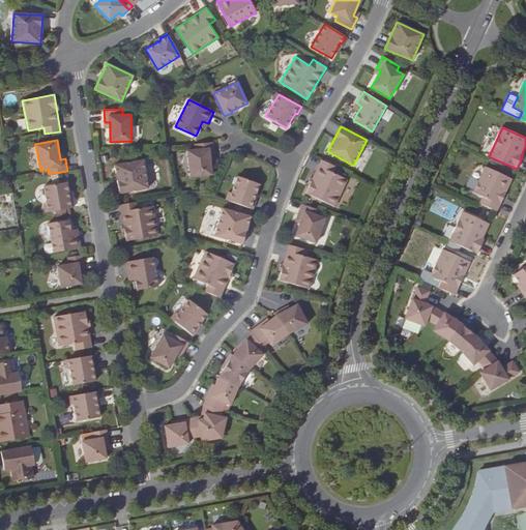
[(213,142),(195,144),(196,149),(187,150),(191,177),(212,175),(210,162),(210,155),(215,155),(213,142)]
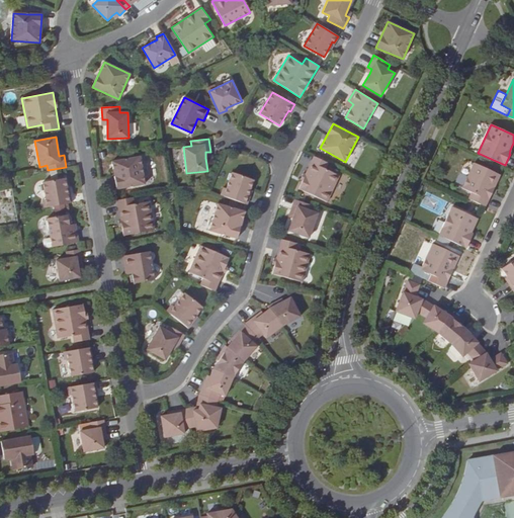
[(329,163),(314,156),(298,189),(327,202),(340,175),(326,169),(329,163)]
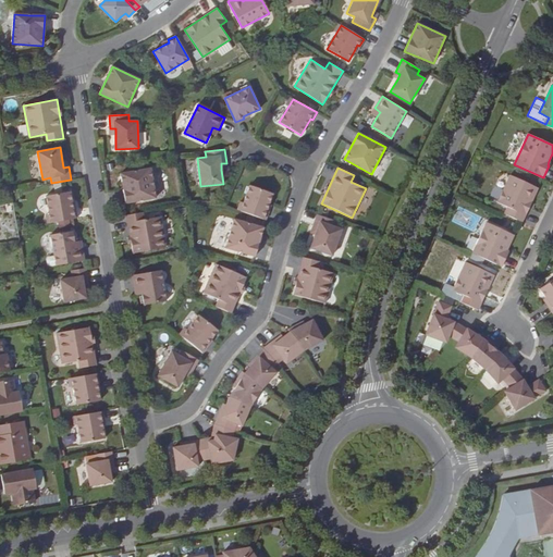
[(150,169),(120,173),(125,203),(156,198),(150,169)]
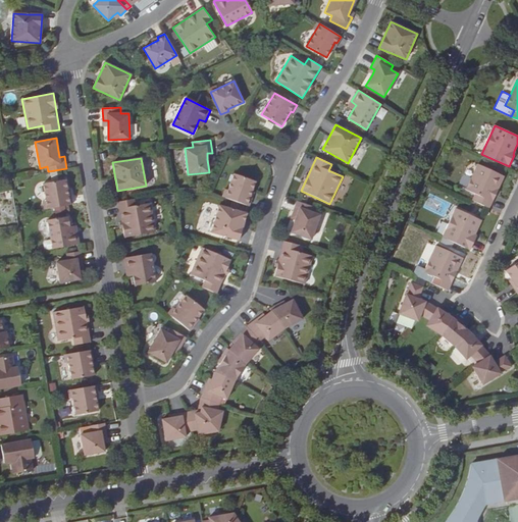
[(476,194),(473,200),(489,208),(496,195),(491,193),(495,188),(499,190),(505,175),(479,163),(466,189),(476,194)]
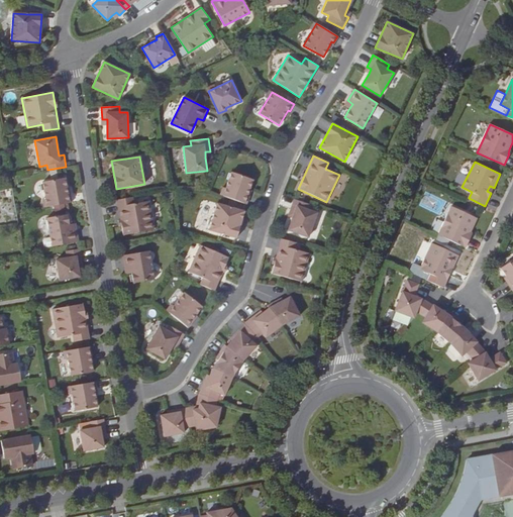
[(223,196),(247,204),(249,196),(247,196),(249,189),(253,179),(232,172),(223,196)]
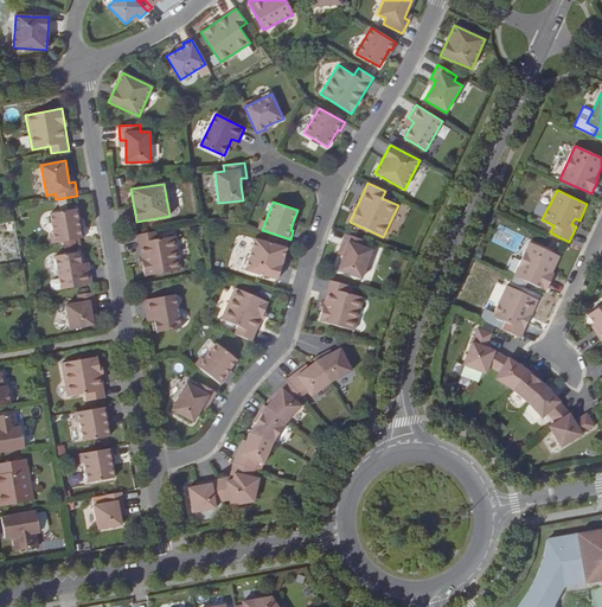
[(56,242),(84,237),(83,228),(79,229),(78,222),(77,209),(50,213),(56,242)]
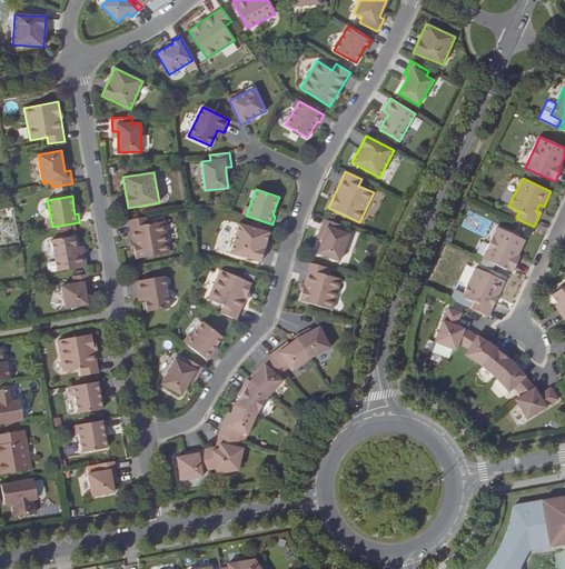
[(147,217),(129,220),(136,259),(170,252),(165,221),(148,225),(147,217)]
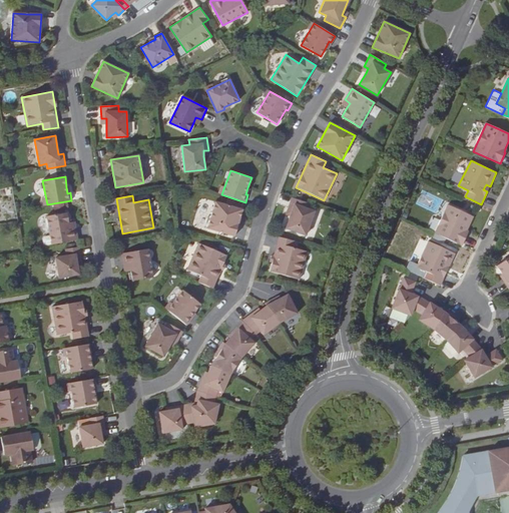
[(308,208),(309,203),(292,197),(288,209),(292,210),(290,215),(286,228),(306,235),(315,211),(308,208)]
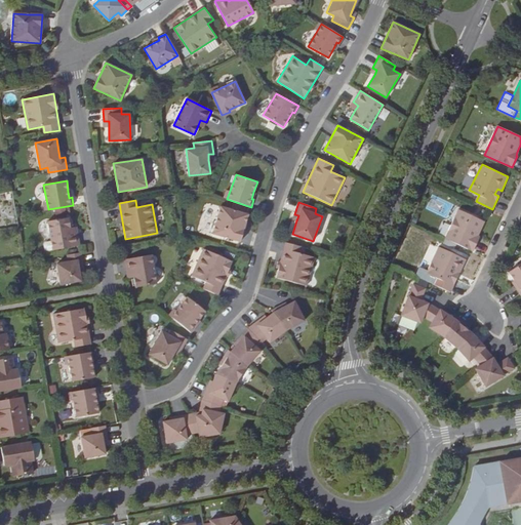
[(248,214),(221,206),(213,233),(240,242),(248,214)]
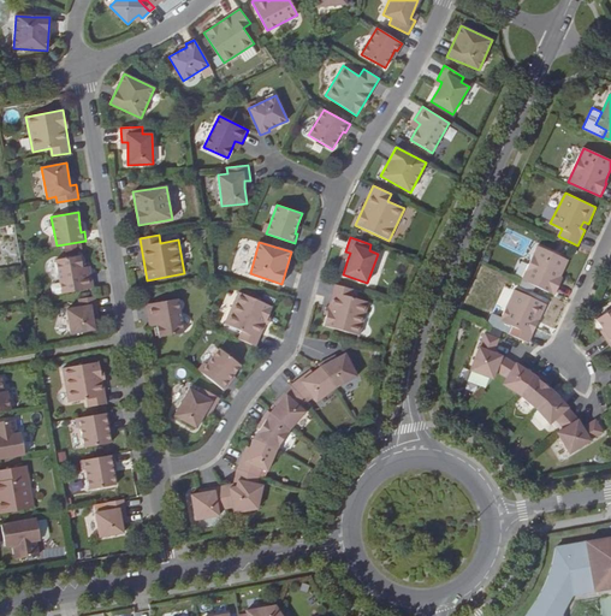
[(538,246),(522,279),(555,294),(562,280),(559,280),(562,276),(569,260),(538,246)]
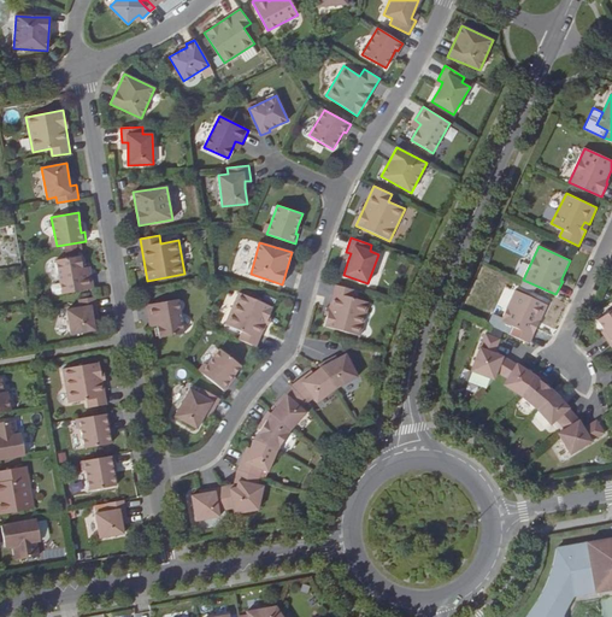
[(57,260),(63,294),(94,288),(92,272),(84,274),(83,268),(81,256),(57,260)]
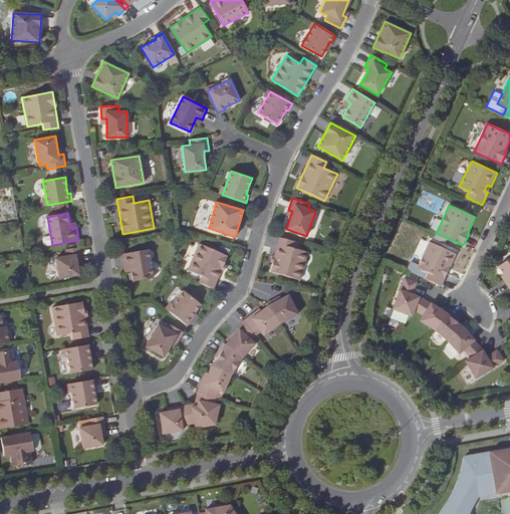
[(293,248),(294,241),(279,237),(270,272),(300,280),(308,251),(293,248)]
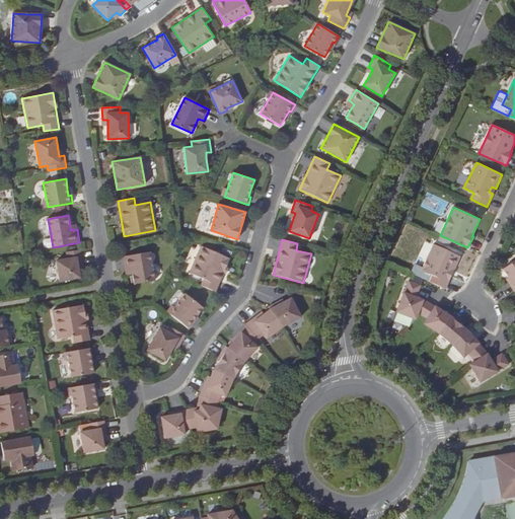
[(432,274),(429,280),(434,282),(446,287),(452,275),(449,273),(451,268),(454,269),(460,255),(435,243),(423,269),(432,274)]
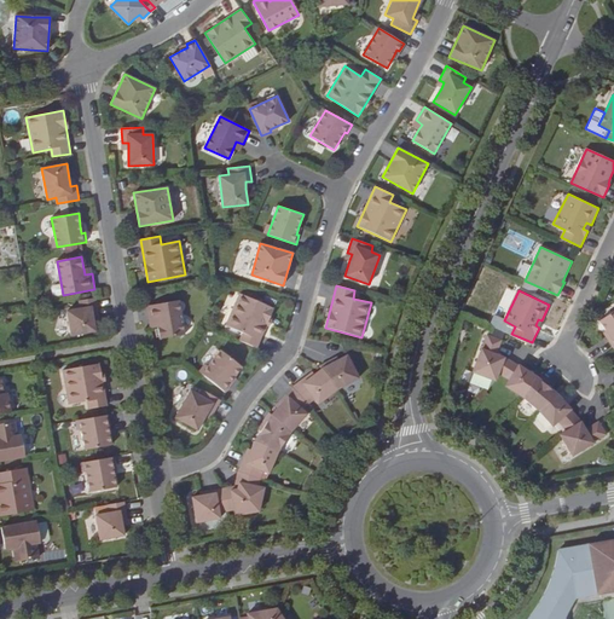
[(243,333),(239,340),(258,347),(274,308),(241,293),(227,324),(243,333)]
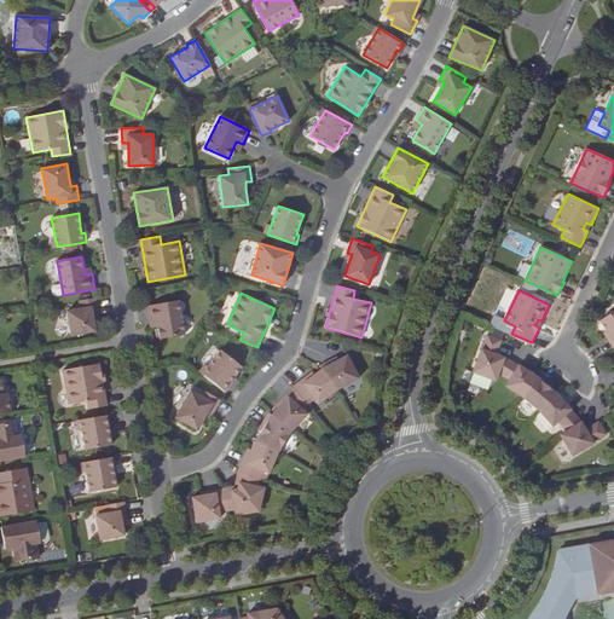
[(80,301),(81,308),(97,306),(96,298),(80,301)]
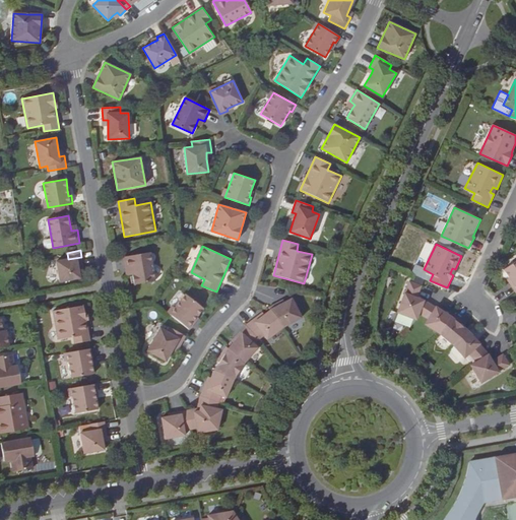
[(132,268),(133,274),(134,284),(155,280),(150,252),(123,257),(126,269),(132,268)]
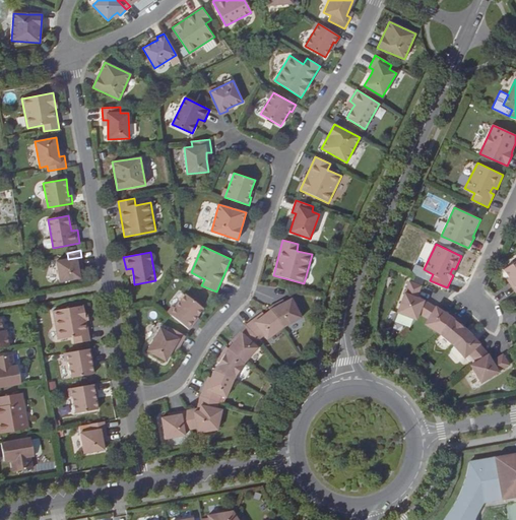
[(81,257),(68,259),(57,261),(60,282),(81,278),(79,270),(79,265),(83,264),(82,256),(81,257)]
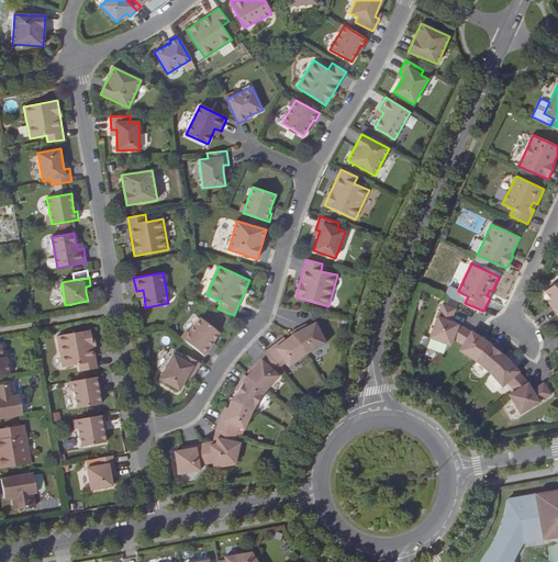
[(557,280),(544,290),(550,299),(556,306),(554,308),(557,314),(557,280)]
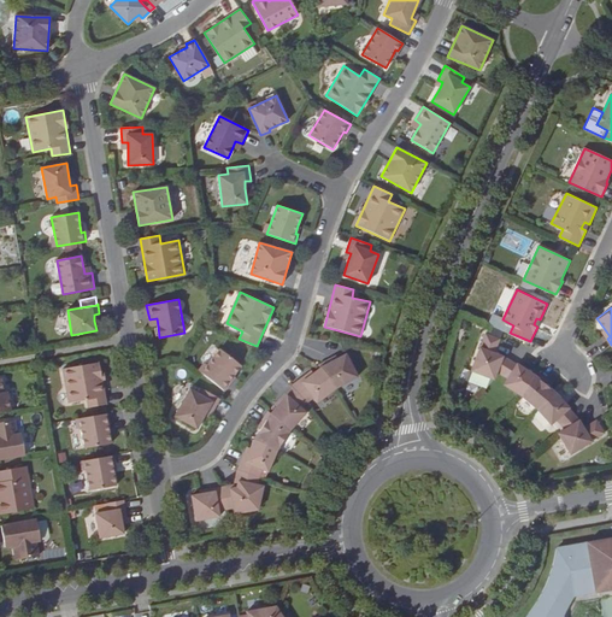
[(471,370),(494,378),(498,371),(502,356),(496,353),(501,339),(487,333),(471,370)]
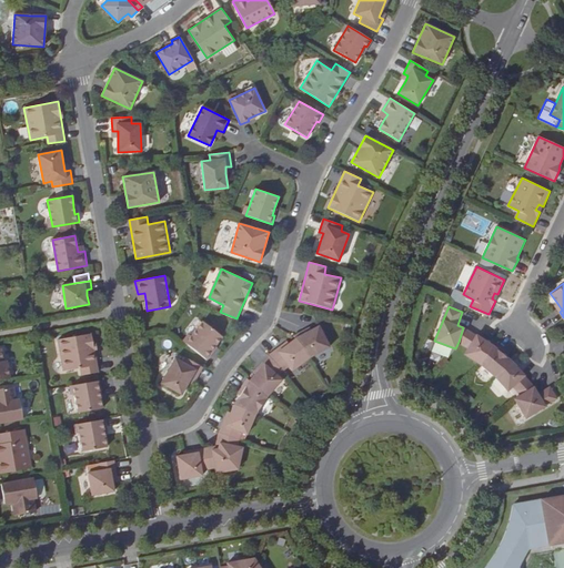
[(187,343),(208,359),(213,353),(211,351),(215,345),(223,336),(203,321),(187,343)]
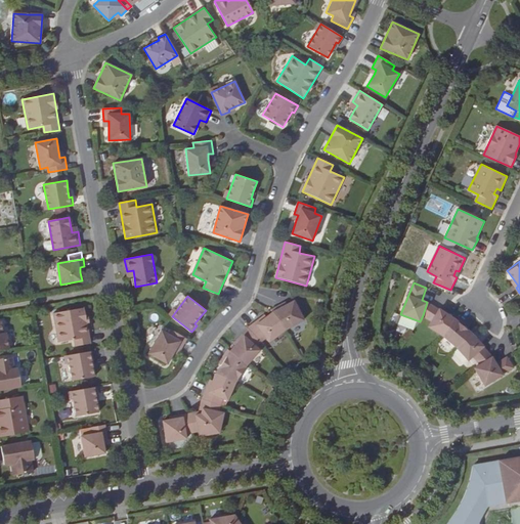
[(273,311),(285,330),(305,319),(294,300),(288,304),(283,306),(282,304),(271,309),(273,311)]
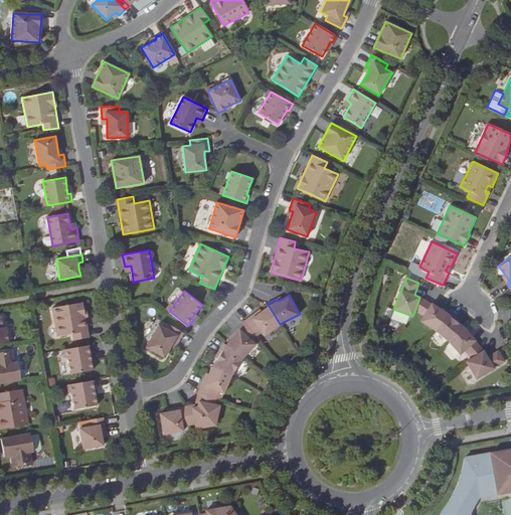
[(436,329),(447,312),(434,304),(420,296),(419,297),(415,310),(424,315),(421,321),(436,329)]
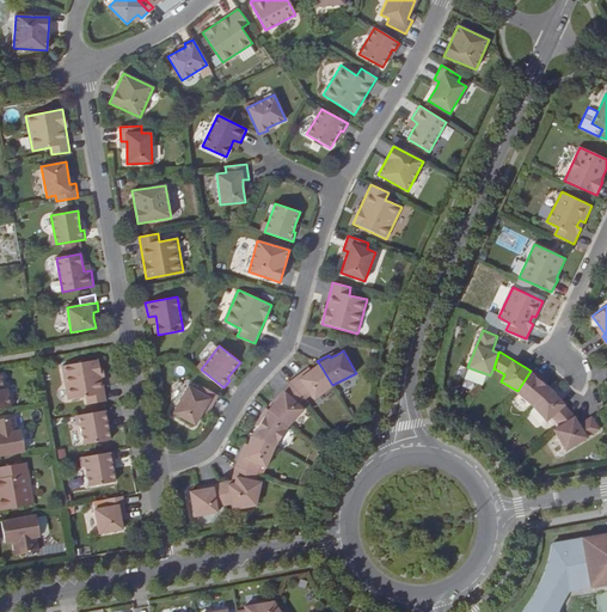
[(99,360),(62,366),(68,399),(87,396),(89,404),(106,401),(99,360)]
